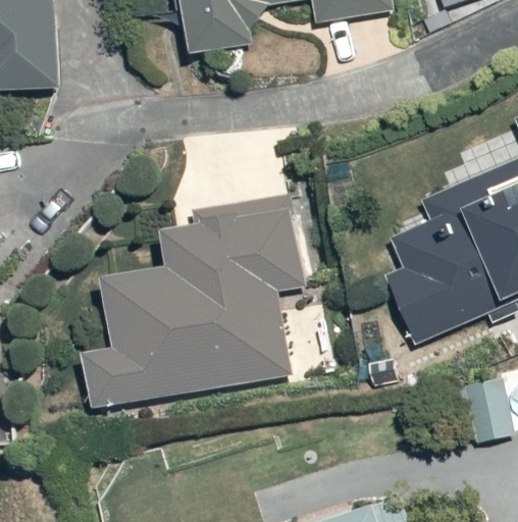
[(0,96),(58,93),(53,0),(0,0),(0,96)]
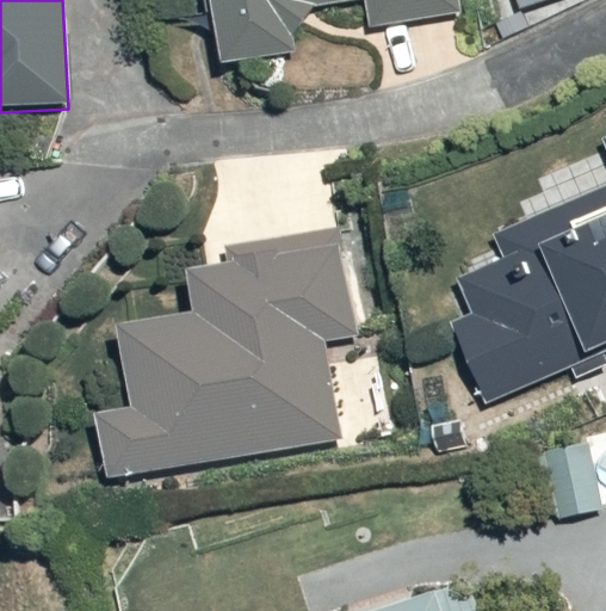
[(206,0),(220,61),(289,48),(282,12),(347,0),(358,0),(365,32),(467,13),(463,0),(206,0)]
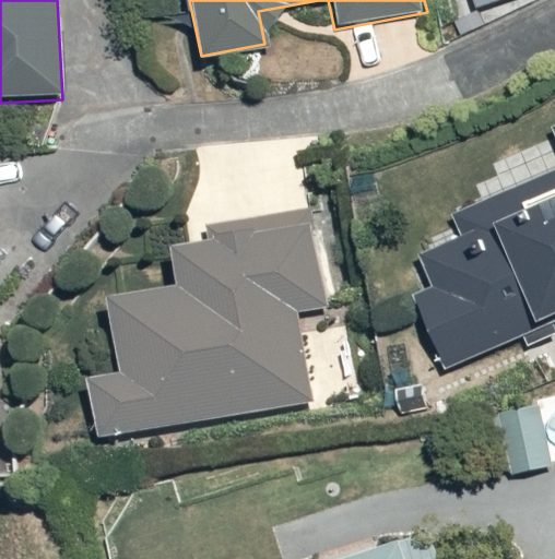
[(412,292),(440,366),(554,322),(554,123),(554,125),(554,170),(457,207),(468,238),(421,256),(432,285),(412,292)]
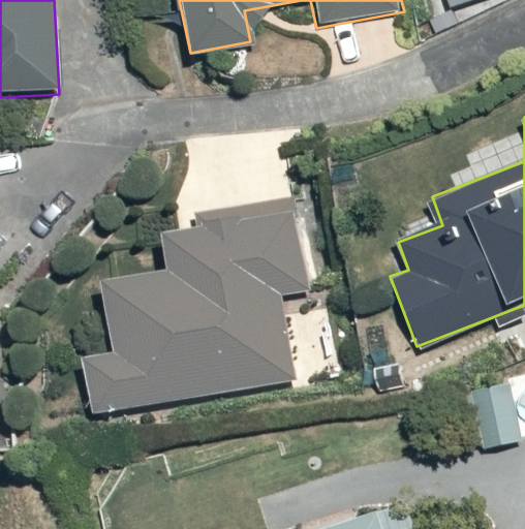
[(83,361),(88,413),(296,381),(282,296),(304,293),(296,200),(198,210),(201,228),(167,231),(173,277),(103,283),(111,359),(83,361)]
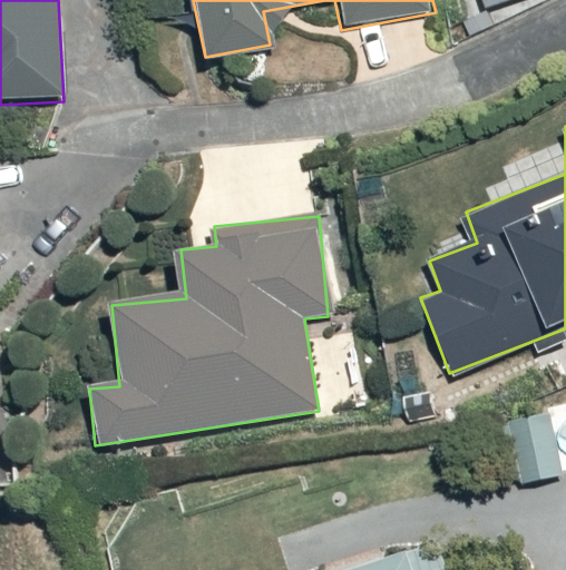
[(565,401),(498,435),(526,491),(565,471),(565,401)]
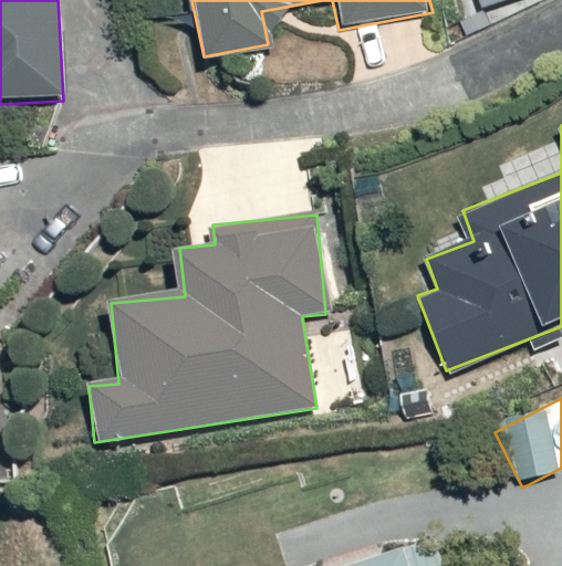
[(423,565),(417,547),(349,565),(423,565)]
